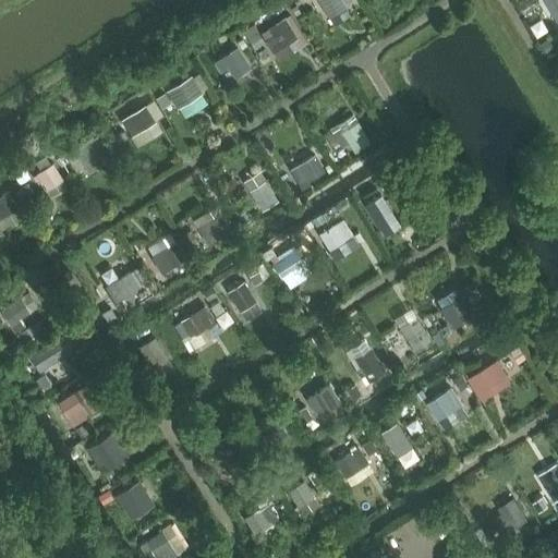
[(348,8),(342,0),(318,0),(331,19),(348,8)]
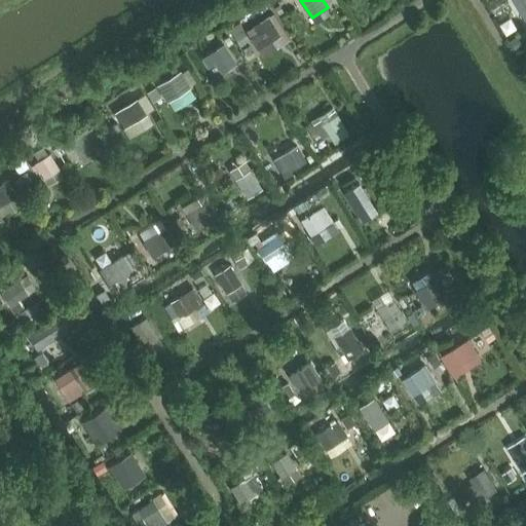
[(525,0),(519,0),(516,2),(525,19),(525,0)]
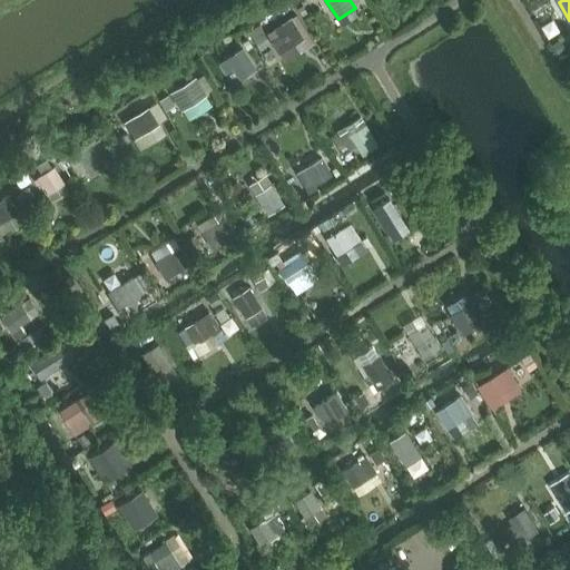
[(313,43),(295,16),(275,29),(279,37),(274,40),(286,60),(313,43)]
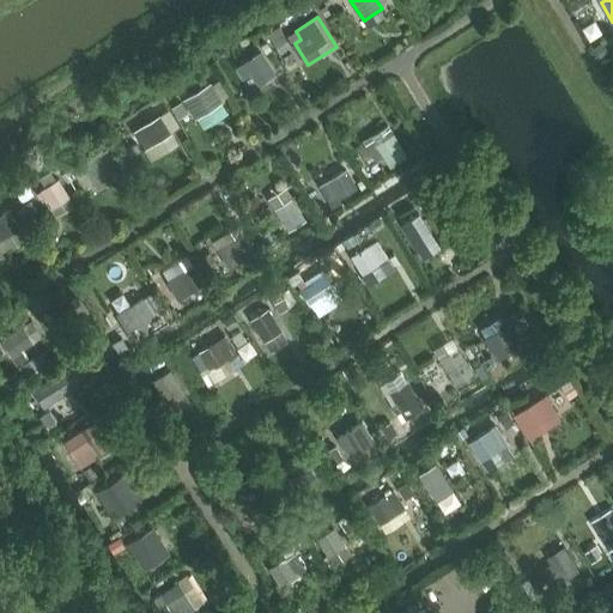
[(278,73),(263,50),(237,67),(246,80),(254,74),(261,84),(278,73)]
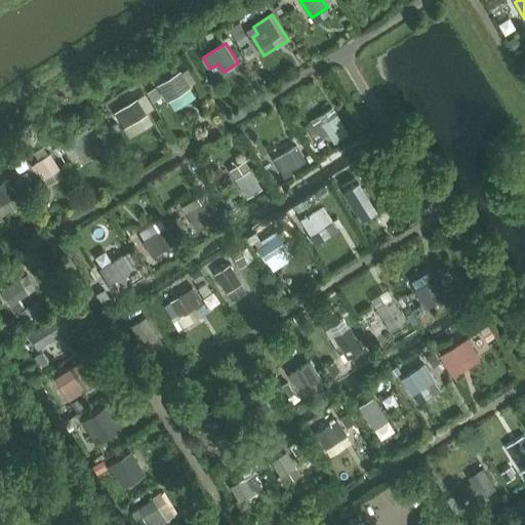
[(192,86),(182,70),(159,84),(169,101),(192,86)]
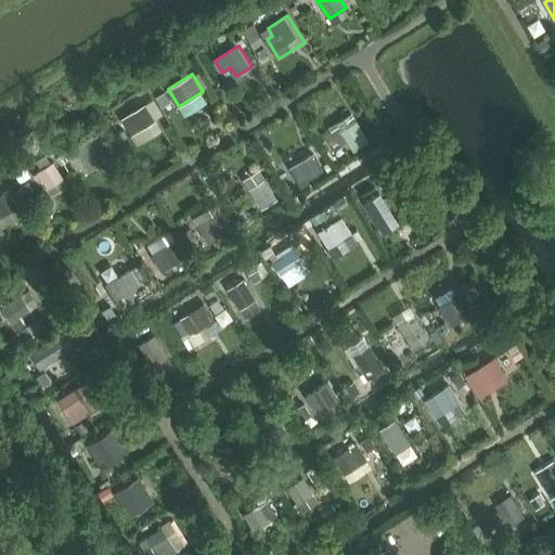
[(155,123),(145,104),(121,118),(131,137),(155,123)]
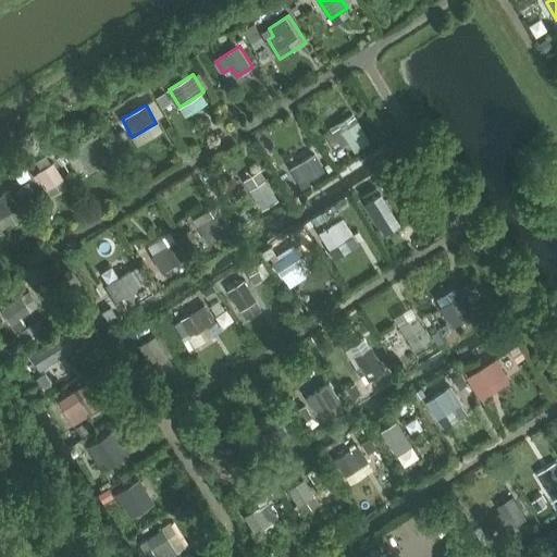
[(371,140),(354,112),(329,126),(339,146),(348,141),(354,151),(371,140)]
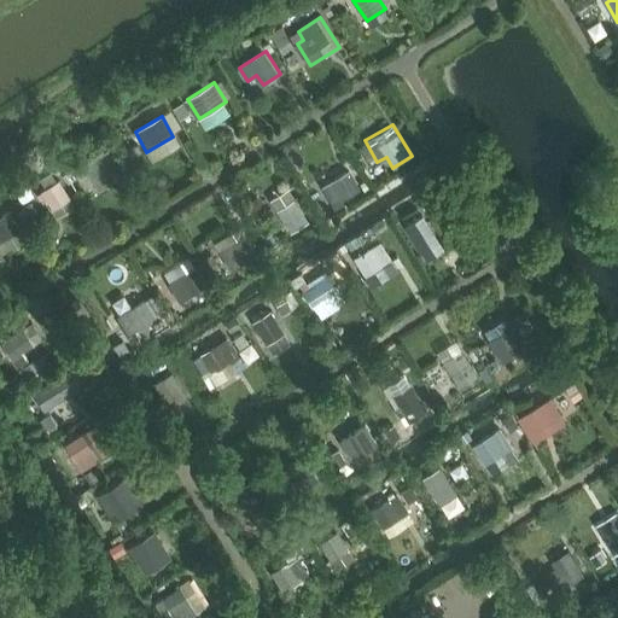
[(123,165),(112,147),(85,164),(95,182),(123,165)]
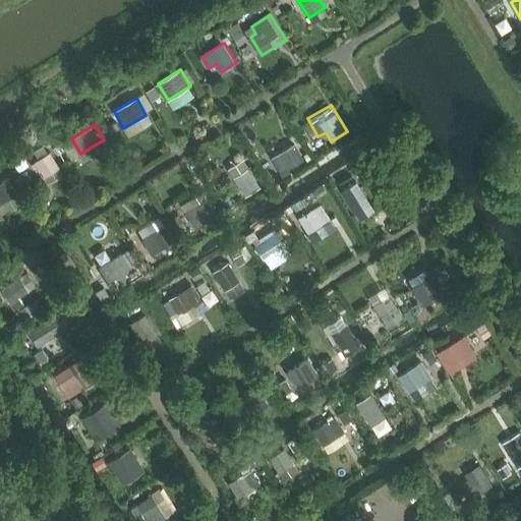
[(288,167),(302,158),(293,143),(280,152),(272,157),(284,177),(292,173),(288,167)]
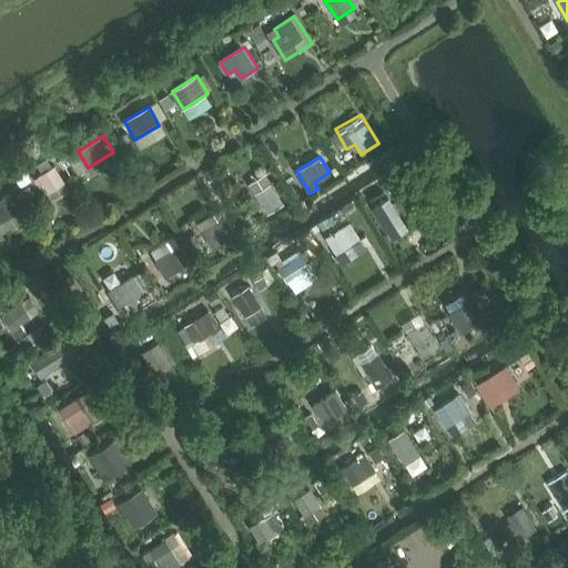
[(66,183),(56,165),(38,176),(39,178),(34,180),(38,184),(42,182),(49,193),(66,183)]
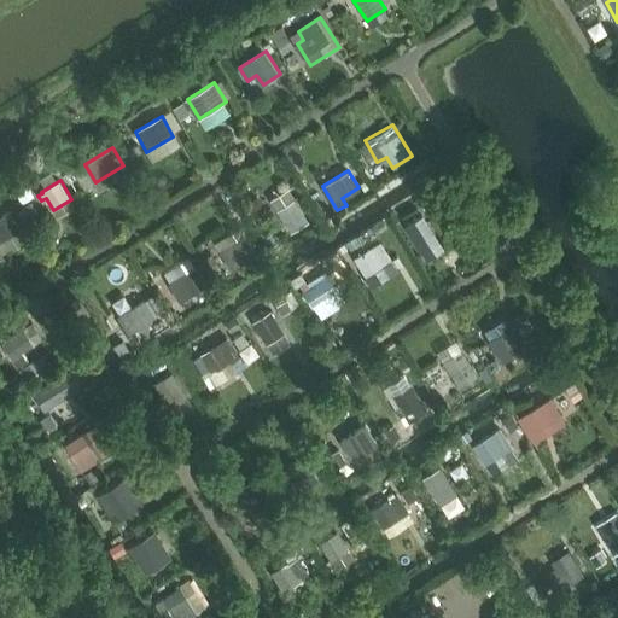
[(293,203),(277,214),(290,234),(305,223),(293,203)]
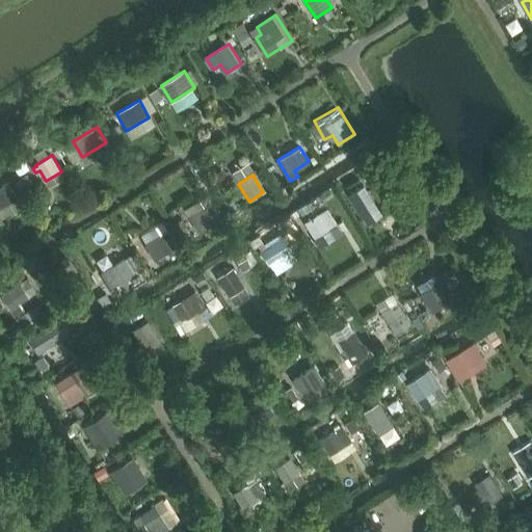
[(23,208),(7,183),(0,186),(0,218),(1,221),(23,208)]
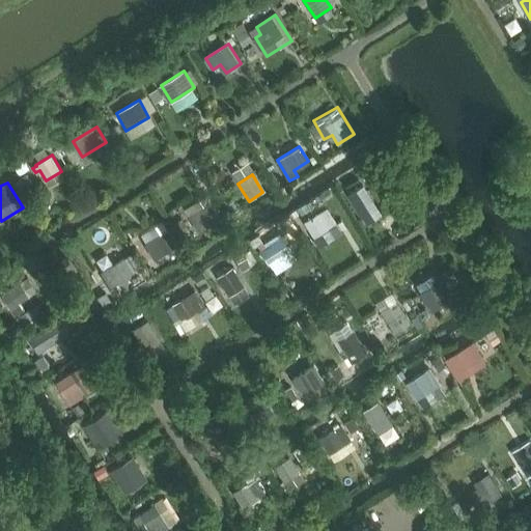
[(378,207),(363,184),(347,193),(361,217),(378,207)]
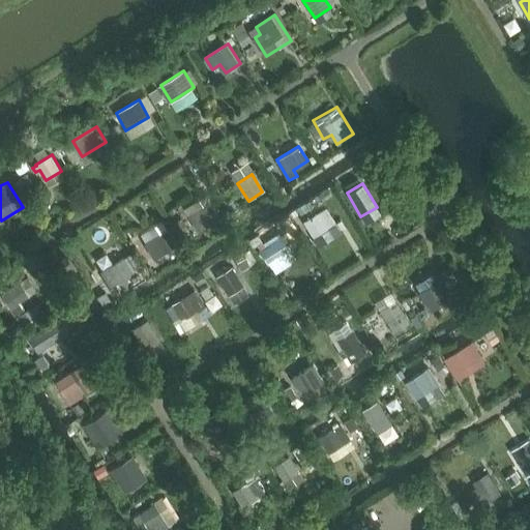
[(231,200),(225,203),(230,212),(236,208),(231,200)]
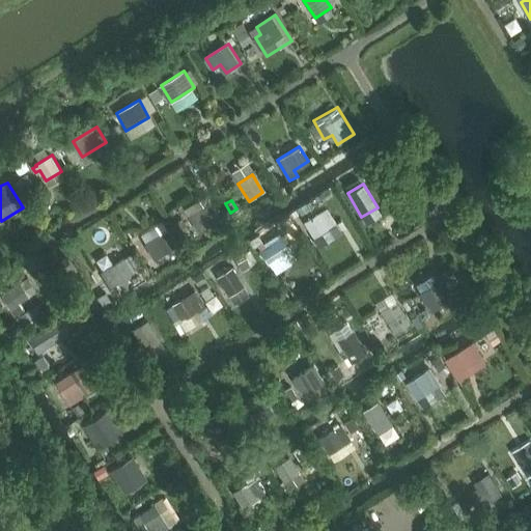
[(219,217),(210,202),(195,212),(204,226),(219,217)]
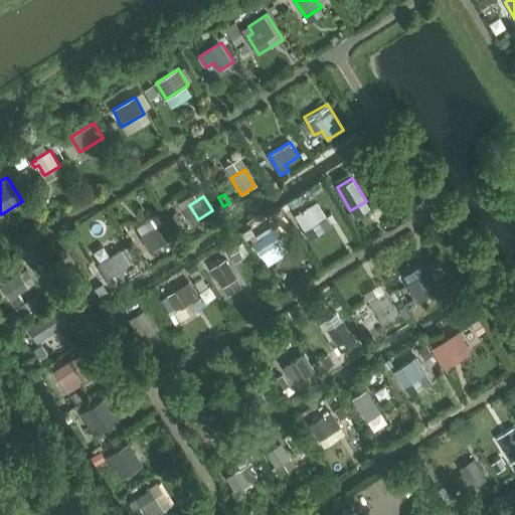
[(326,217),(316,201),(296,214),(305,230),(326,217)]
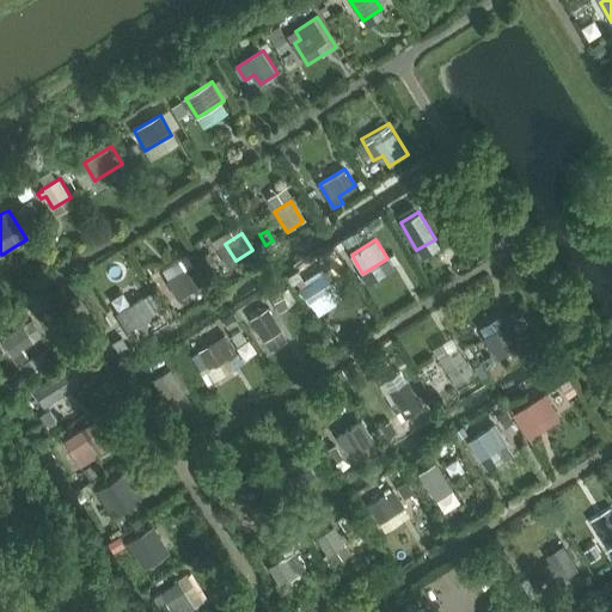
[(201,286),(190,267),(169,279),(179,298),(201,286)]
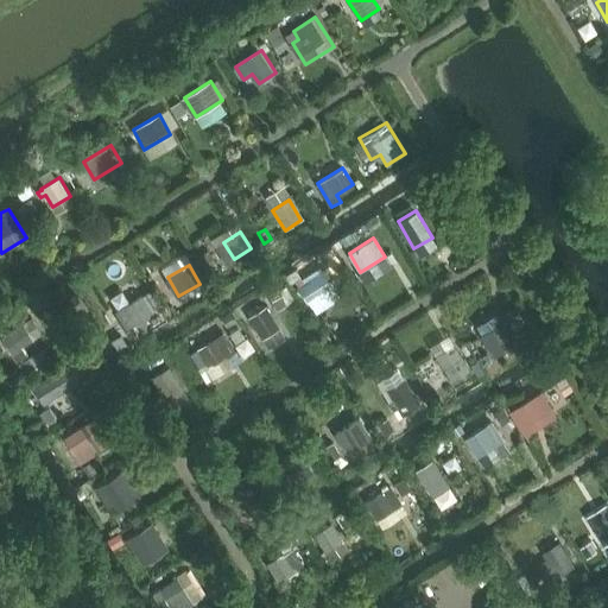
[(327,293),(315,274),(296,287),(308,305),(327,293)]
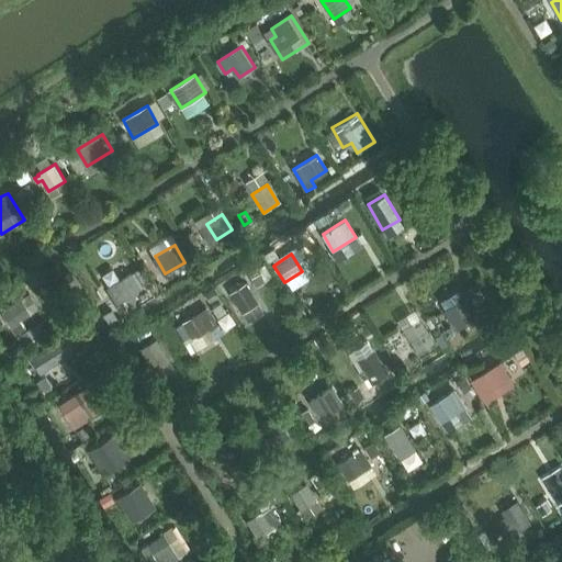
[(117,304),(139,291),(128,272),(107,285),(117,304)]
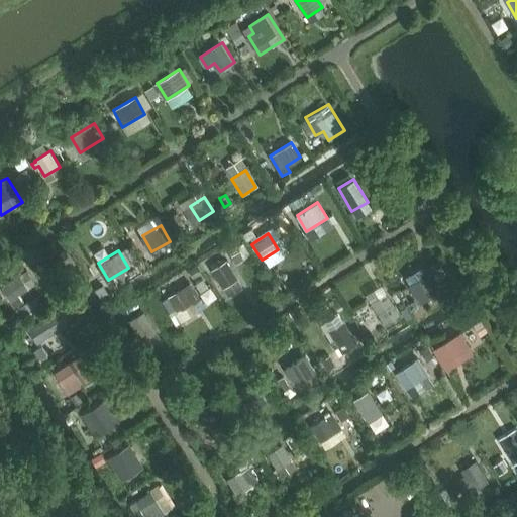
[(237,279),(225,260),(211,268),(223,288),(237,279)]
